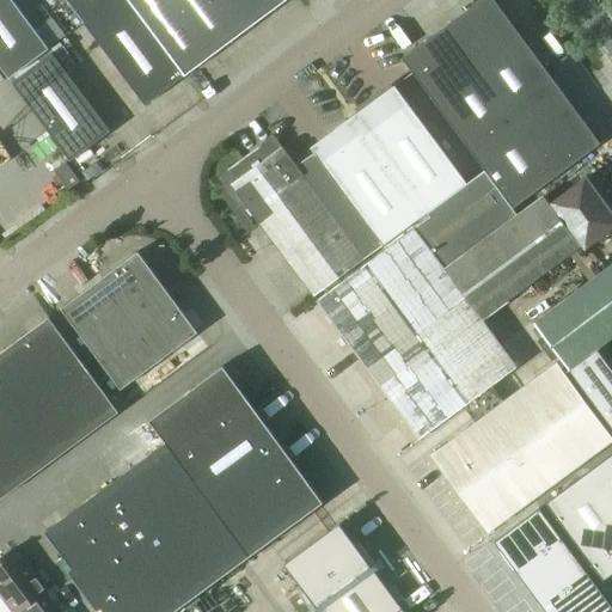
[(49,48),(13,0),(0,0),(0,66),(10,78),(49,48)]
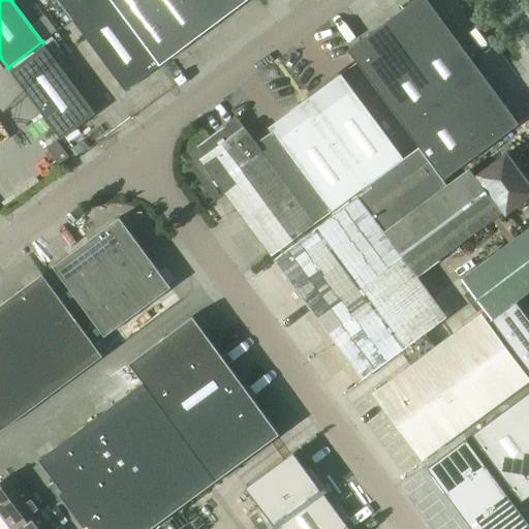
[(125,90),(159,66),(111,0),(57,0),(71,20),(58,29),(71,47),(85,36),(125,90)]
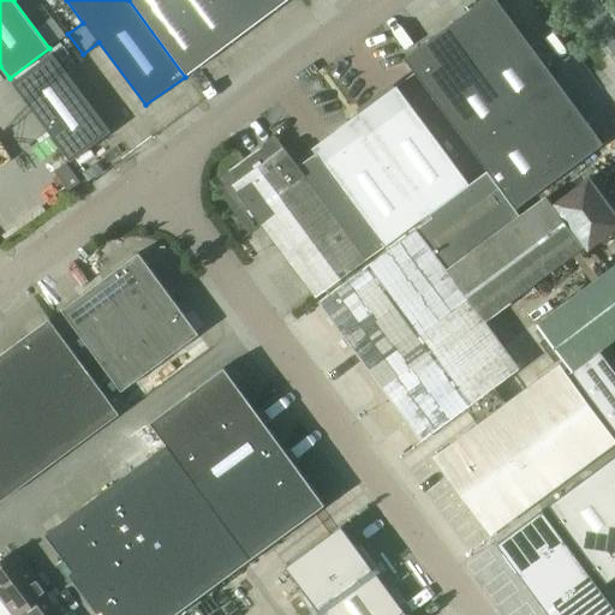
[(129,0),(185,77),(286,0),(129,0)]
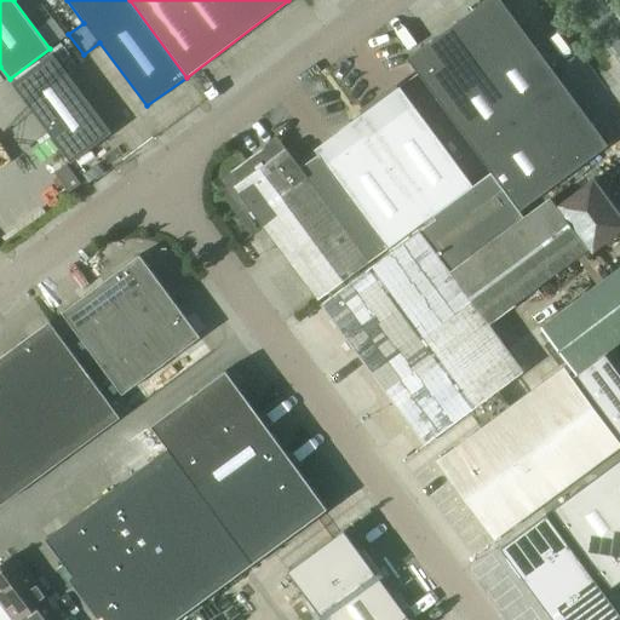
[(486,0),(407,58),(491,171),(520,210),(608,144),(500,0),(486,0)]
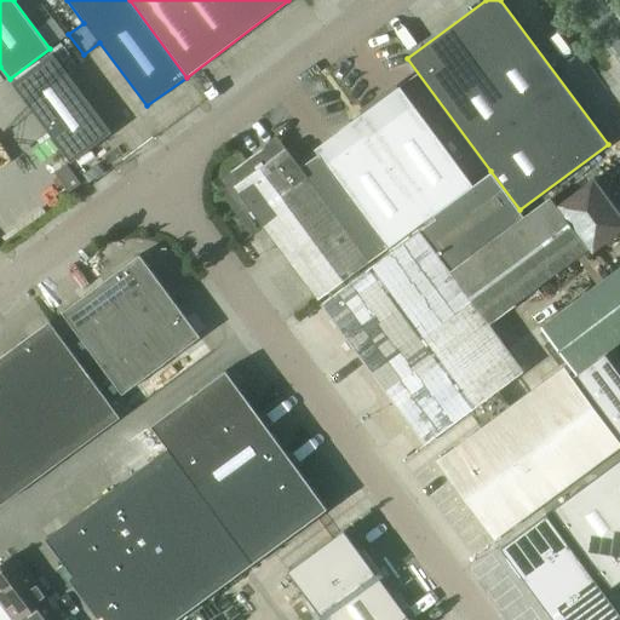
[(72,162),(113,132),(53,52),(12,84),(72,162)]
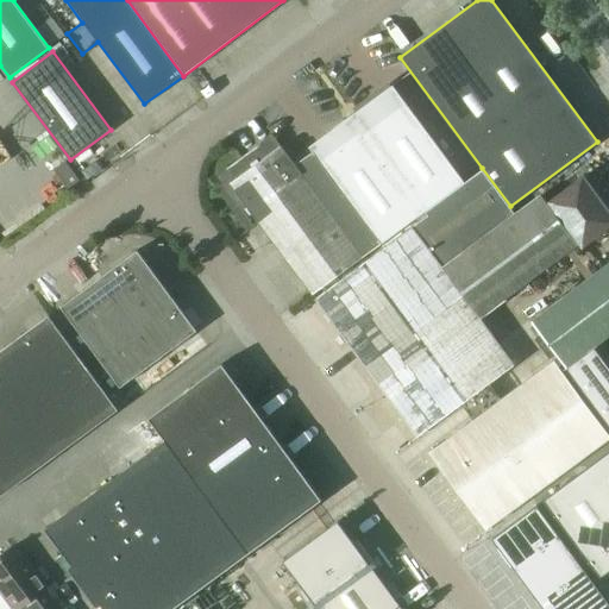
[(347,117),(421,214),(425,212),(465,182),(393,85),(347,117)]
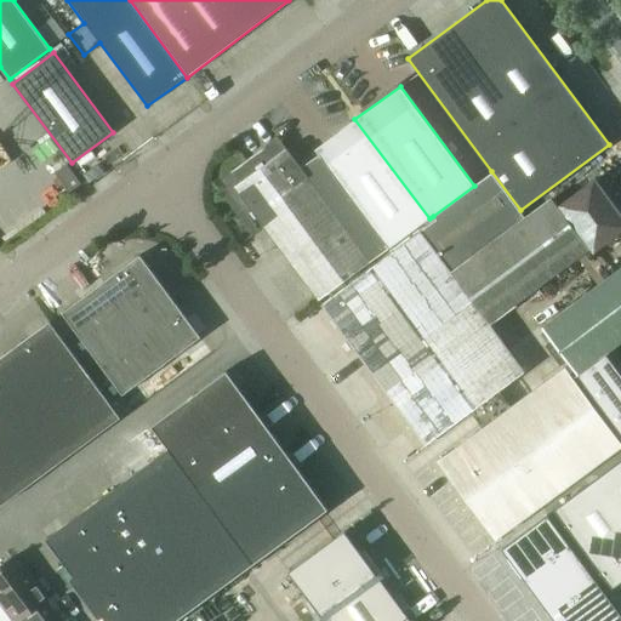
[(318,154),(301,167),(370,262),(389,249),(429,218),(354,120),(314,149),(318,154)]
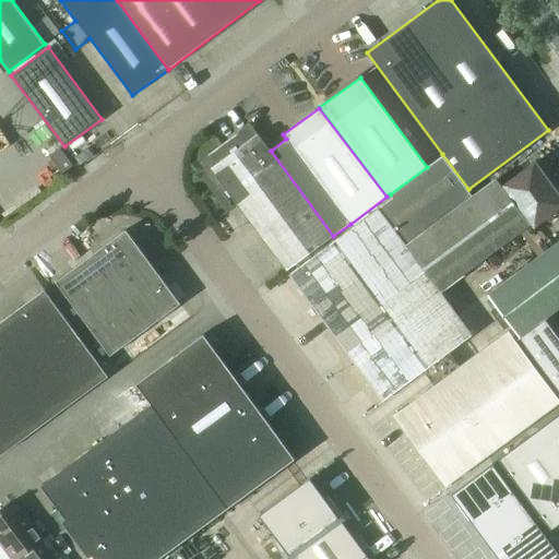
[(287,270),(333,236),(271,151),(258,133),(212,167),(287,270)]
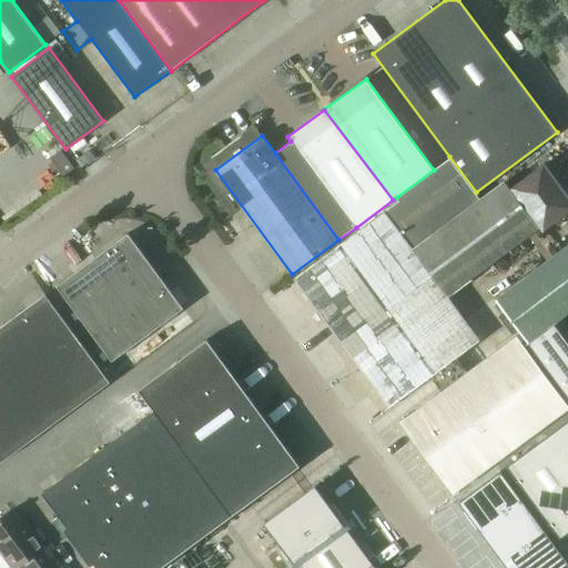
[(63,176),(67,173),(73,169),(61,151),(50,160),(63,176)]
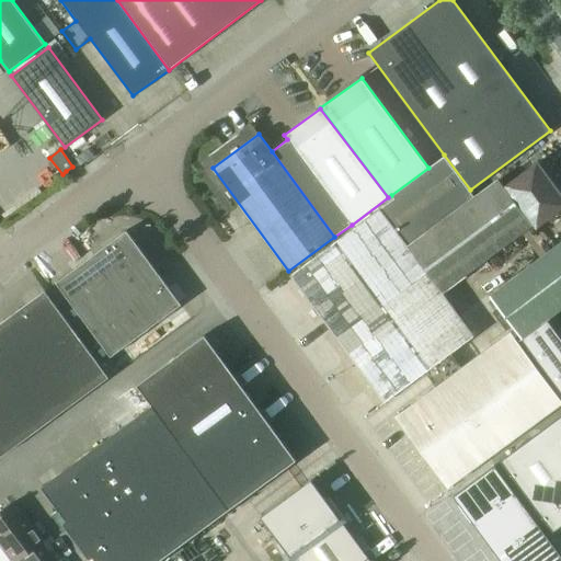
[(444,155),(428,168),(391,195),(393,198),(380,208),(407,244),(474,195),(470,190),(444,155)]
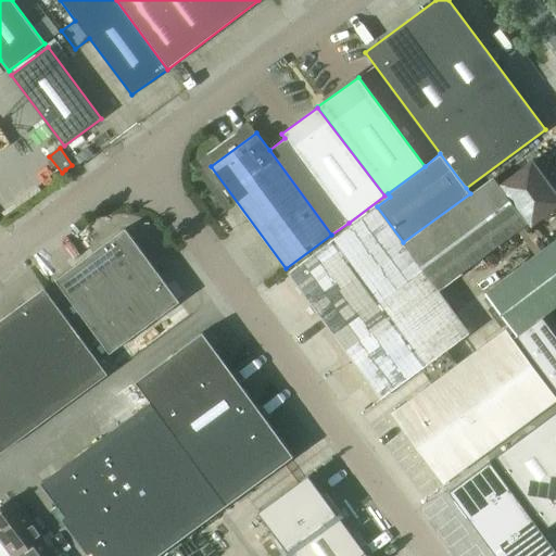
[(555,206),(555,196),(530,161),(498,184),(529,225),(529,226),(555,206)]
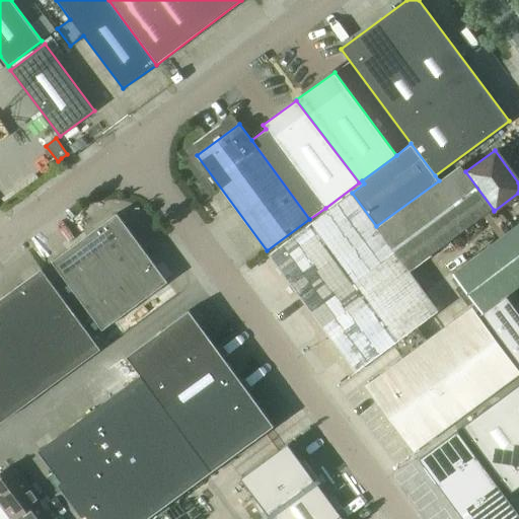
[(439,180),(376,226),(410,271),(494,210),(465,171),(460,165),(439,180)]
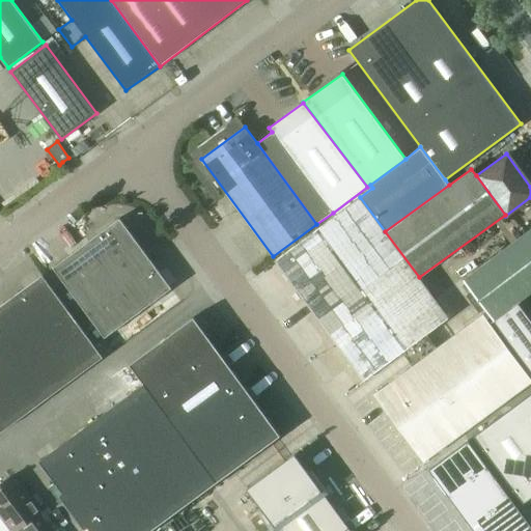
[(385,231),(360,197),(275,259),(364,381),(449,317),(419,277),(385,231)]
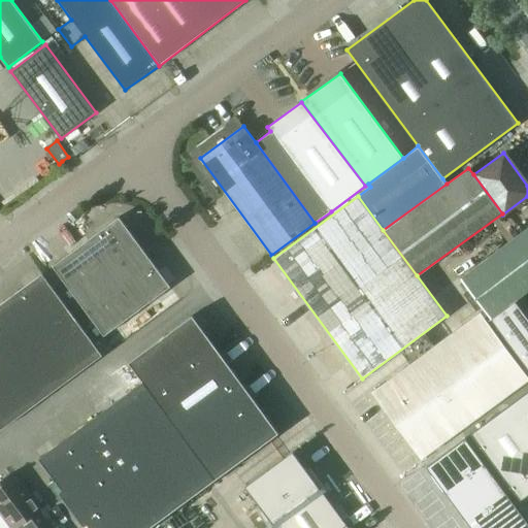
[(120,217),(53,265),(104,335),(171,286),(120,217)]
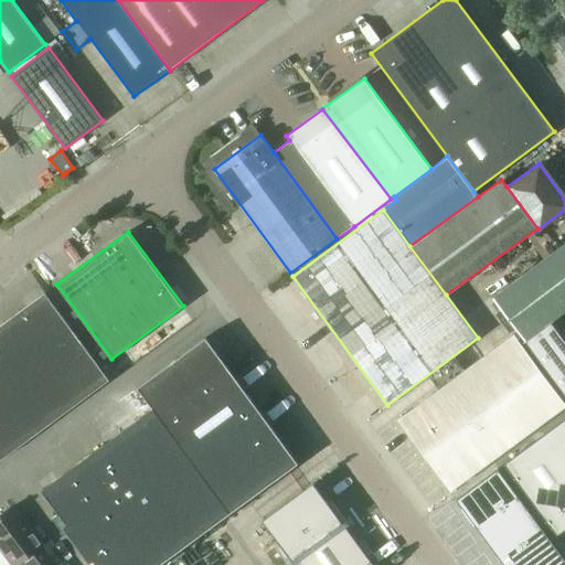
[(564,242),(492,298),(526,342),(564,312),(564,242)]
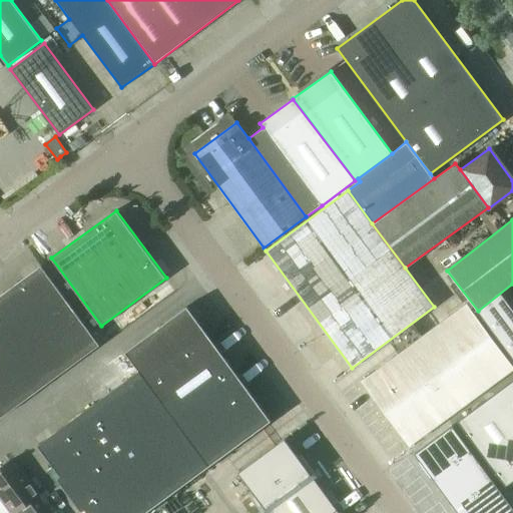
[(41,266),(0,296),(0,408),(5,415),(100,345),(41,266)]
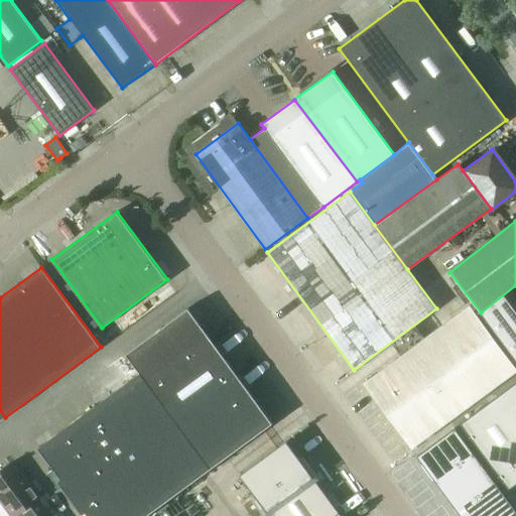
[(515,307),(506,294),(482,312),(506,345),(515,358),(515,307)]
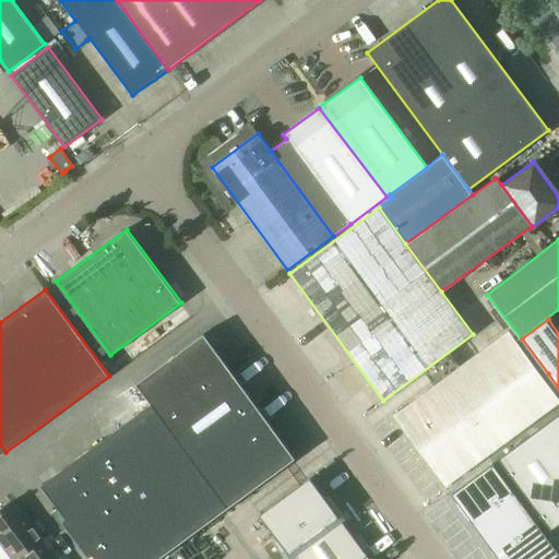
[(447,486),(558,403),(558,400),(508,330),(393,414),(447,486)]
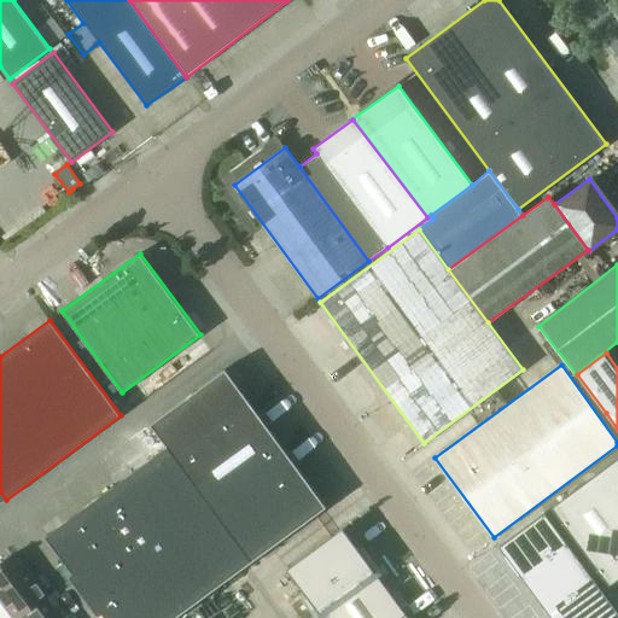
[(46,535),(106,617),(174,617),(327,506),(226,368),(151,424),(168,445),(46,535)]
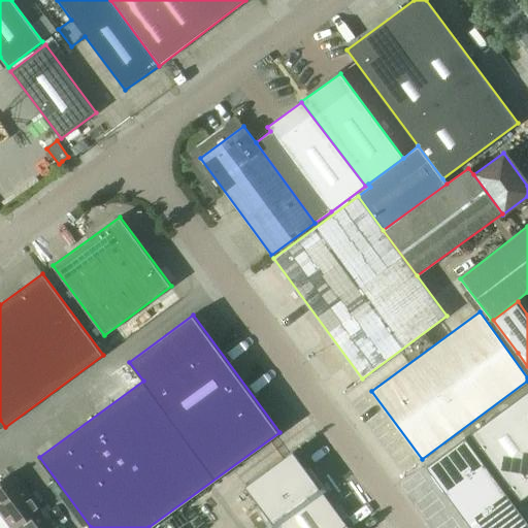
[(527,390),(470,433),(520,500),(527,494),(527,390)]
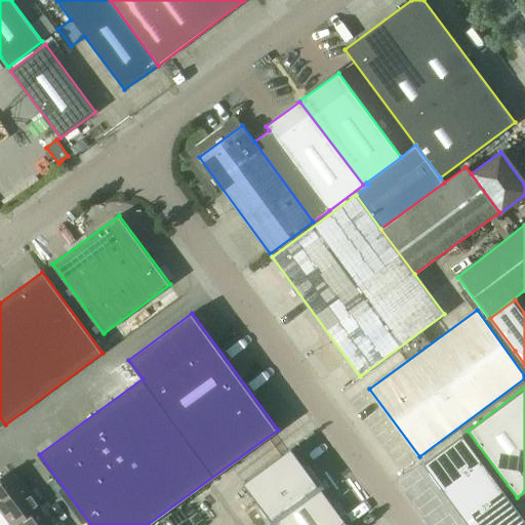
[(524,524),(524,519),(460,437),(425,466),(465,520),(468,524),(524,524)]
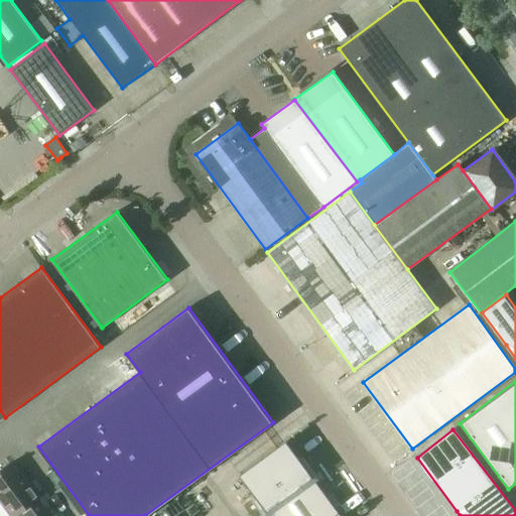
[(240,476),(269,515),(340,515),(286,442),(240,476)]
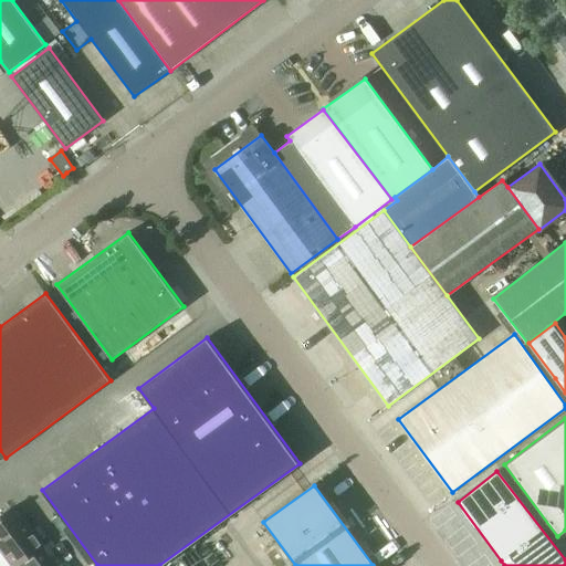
[(0,547),(13,565),(59,565),(55,561),(53,562),(42,546),(44,545),(16,505),(0,516),(0,547)]
